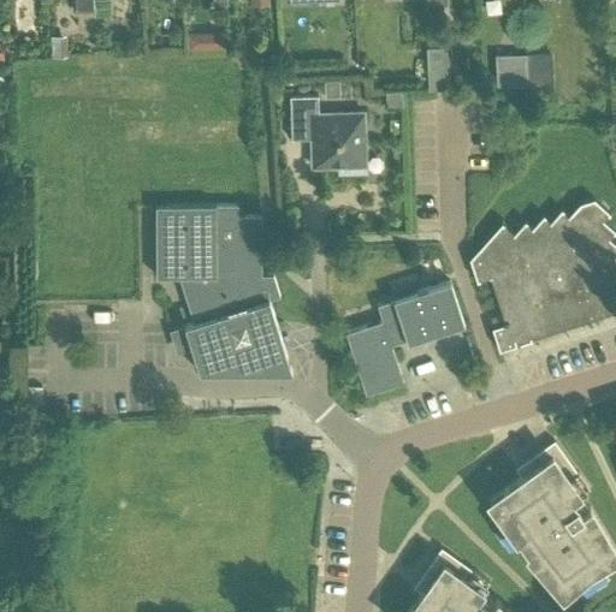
[(72,0),(73,16),(95,15),(94,3),(93,0),(72,0)]
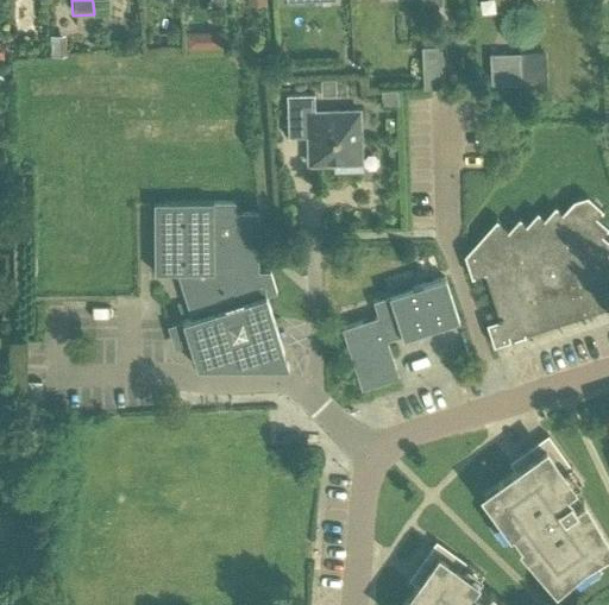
[(205,38),(188,38),(188,55),(206,54),(205,38)]
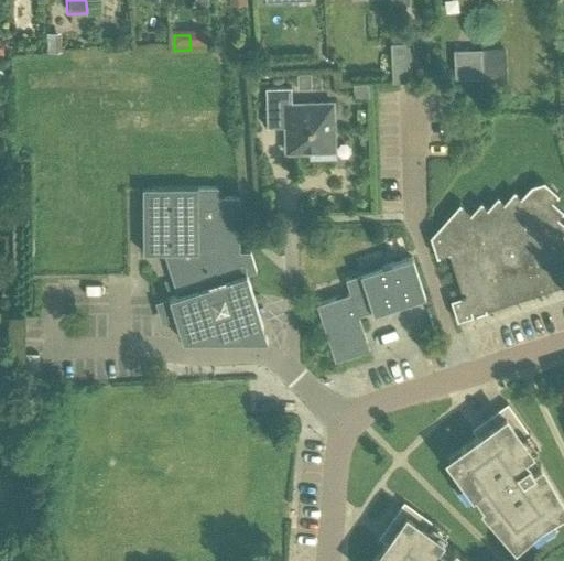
[(50,56),(62,55),(61,36),(49,38),(50,56)]
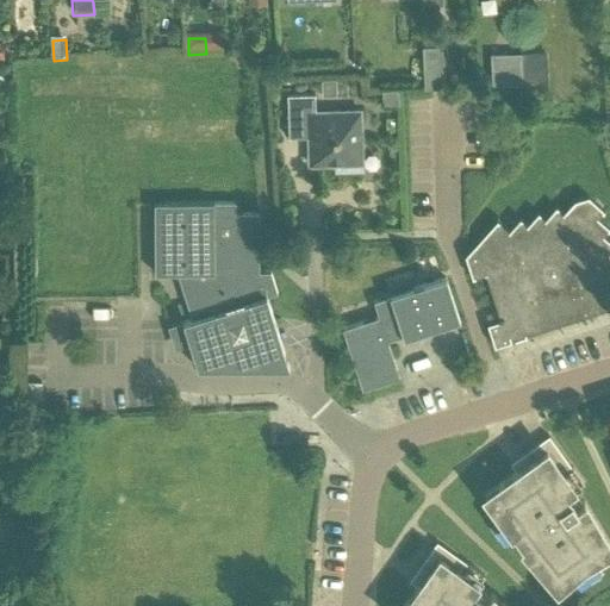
[(424,50),(427,92),(446,91),(443,50),(442,50),(424,50)]
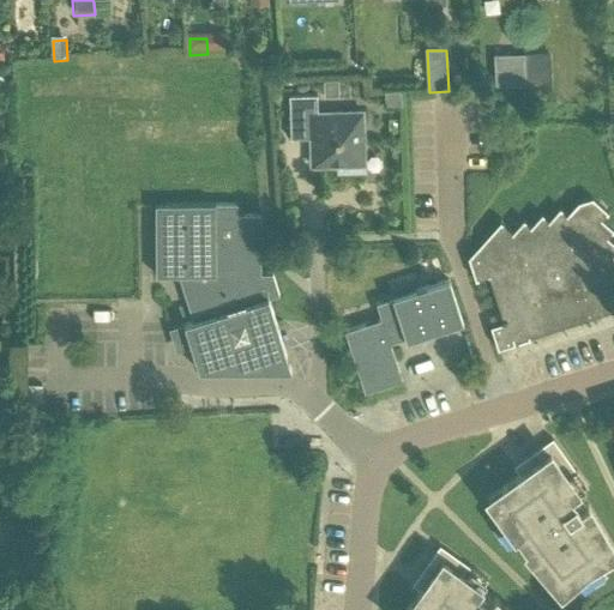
[(524,56),(525,88),(548,86),(547,55),(524,56)]
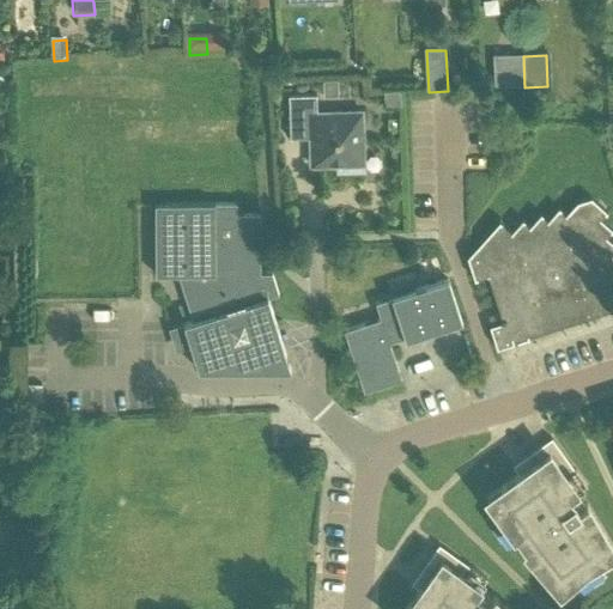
[(525,87),(523,56),(492,58),(493,89),(525,87)]
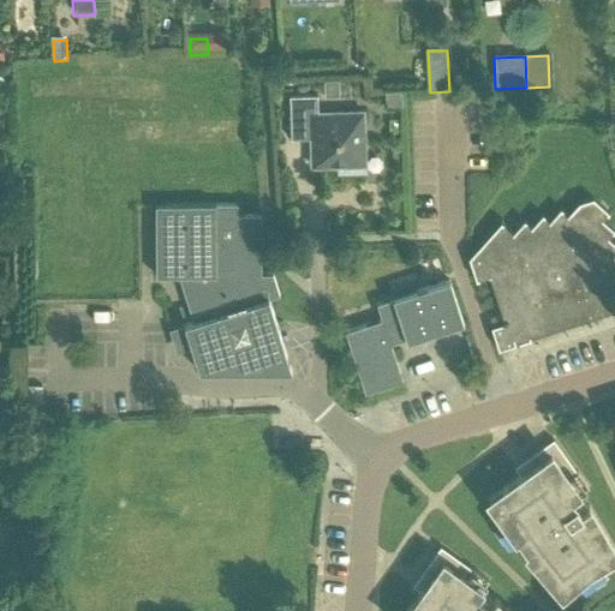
[(339,99),(338,84),(323,84),(324,99),(339,99)]
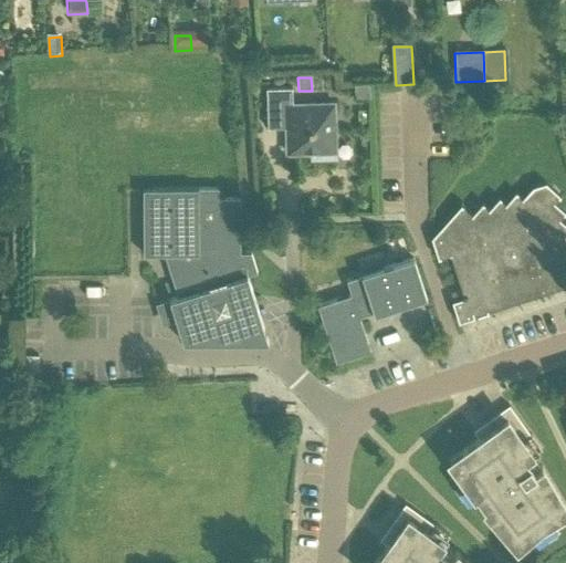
[(265,90),(266,129),(285,129),(286,155),(335,154),(334,105),(292,106),(292,90),(265,90)]
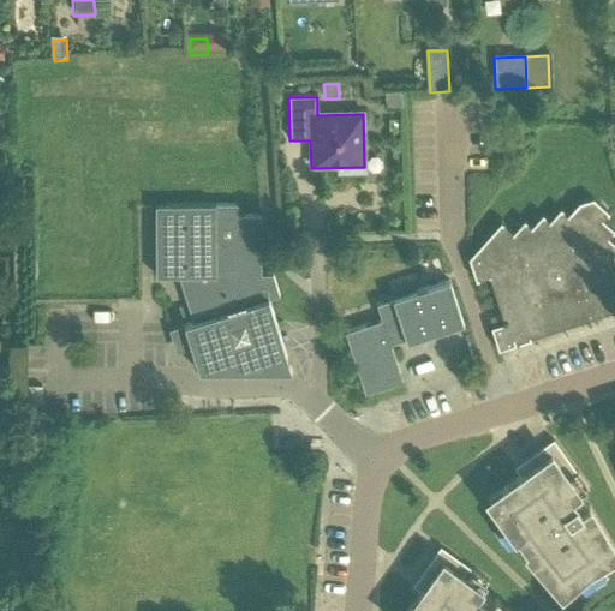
[(470,261),(477,283),(489,280),(503,324),(500,324),(501,327),(491,330),(499,352),(515,347),(515,346),(518,345),(518,346),(531,342),(530,341),(614,315),(614,259),(614,257),(614,246),(608,240),(613,235),(613,237),(614,234),(614,233),(603,222),(607,219),(609,216),(592,201),(579,205),(567,217),(560,211),(549,225),(542,217),(531,229),(524,223),(513,235),(501,226),(470,261)]
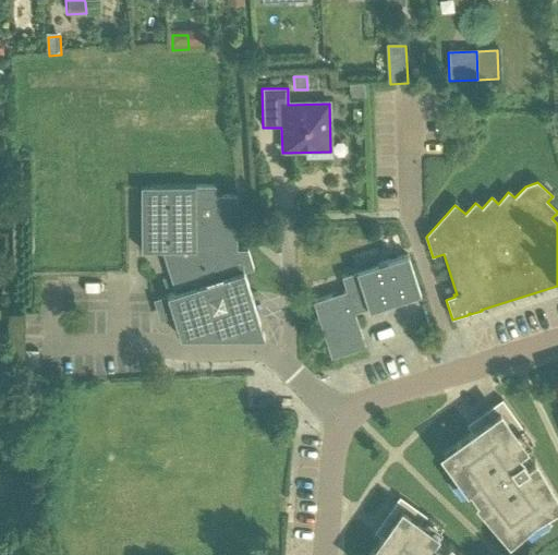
[(141,189),(141,254),(161,254),(174,296),(167,298),(180,340),(234,340),(234,333),(259,325),(244,275),(254,273),(247,253),(237,253),(237,200),(195,200),(195,189),(141,189)]
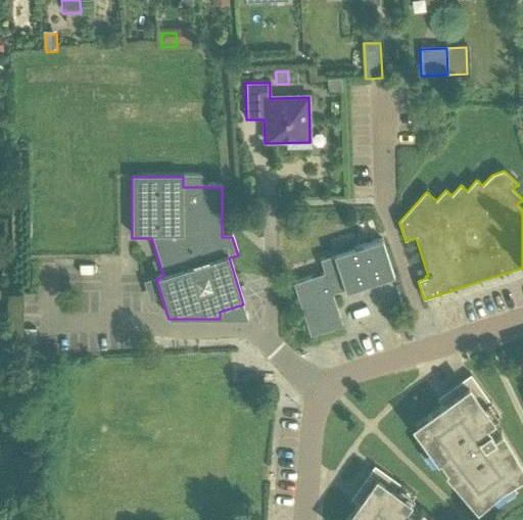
[(343,326),(333,296),(347,292),(346,291),(393,276),(381,241),(320,261),(324,275),(294,284),(311,336),(343,326)]
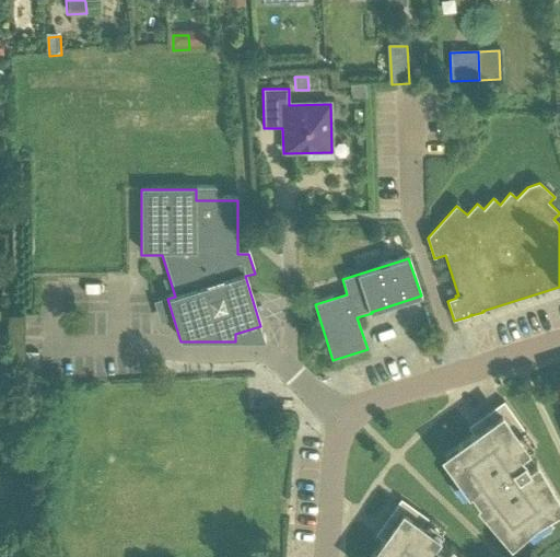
[(11,385),(1,385),(0,385),(0,403),(11,403),(11,385)]
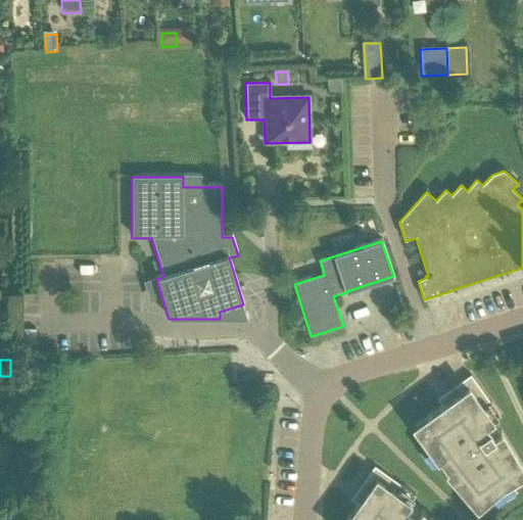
[(416,427),(447,471),(477,506),(492,492),(498,487),(522,472),(522,470),(501,432),(494,436),(487,426),(501,416),(491,404),(490,404),(471,376),(445,394),(450,402),(416,427)]
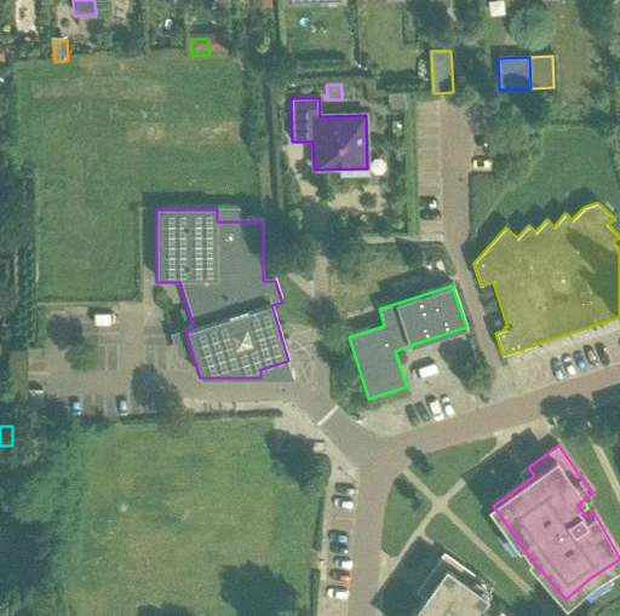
[(510,615),(499,605),(494,612),(482,603),(493,587),(478,576),(477,577),(445,553),(423,585),(431,591),(412,615),(510,615)]
